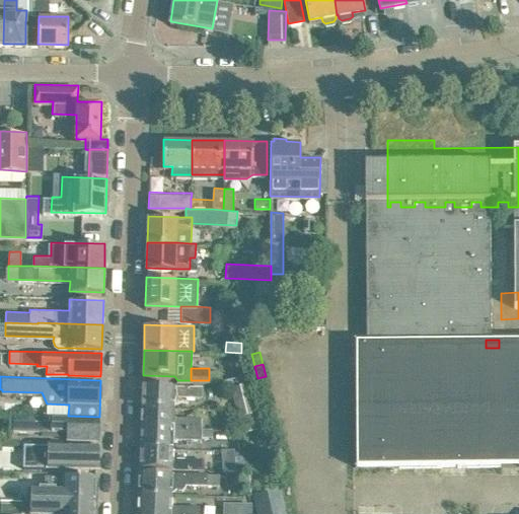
[(232,384),(241,422),(243,430),(260,426),(248,380),(232,384)]
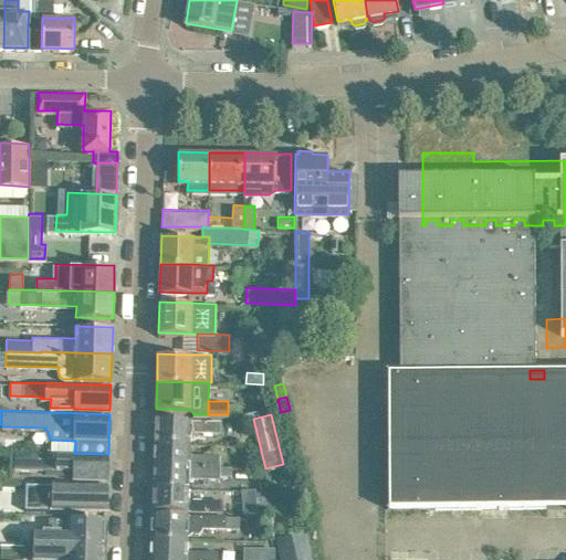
[(220,431),(221,420),(155,418),(155,441),(190,441),(190,430),(220,431)]
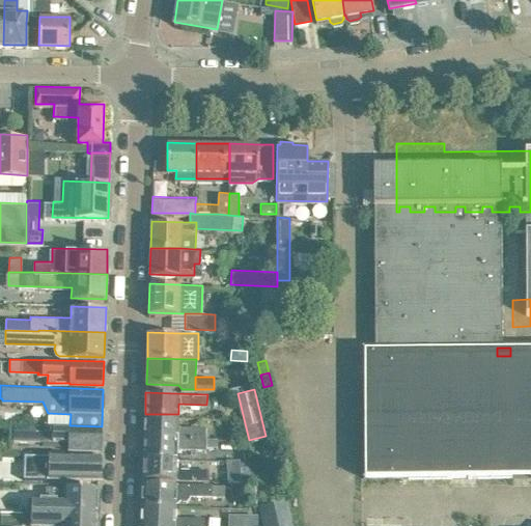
[(276,399),(268,402),(271,414),(279,412),(276,399)]
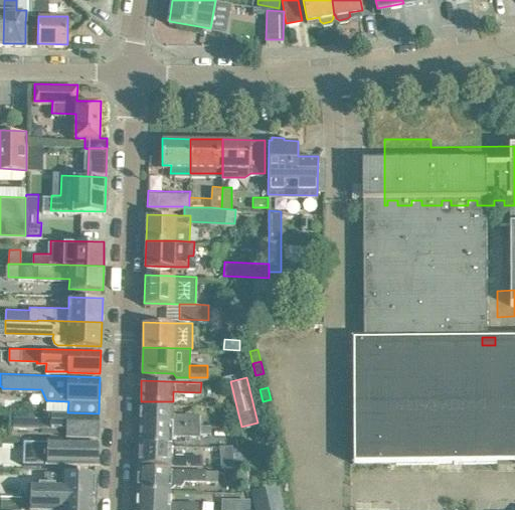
[(271,399),(263,401),(267,413),(274,411),(271,399)]
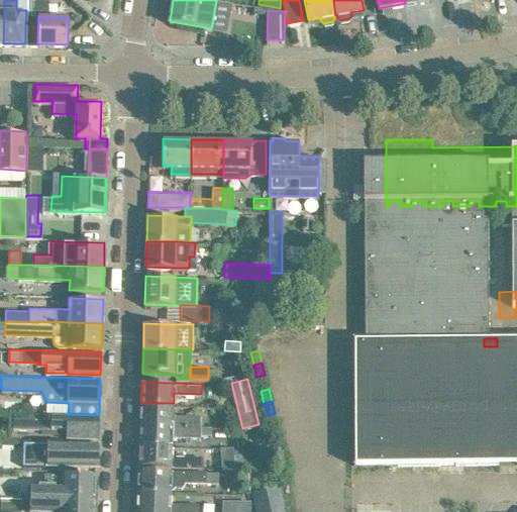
[(173,413),(174,403),(141,403),(140,423),(200,424),(201,414),(173,413)]
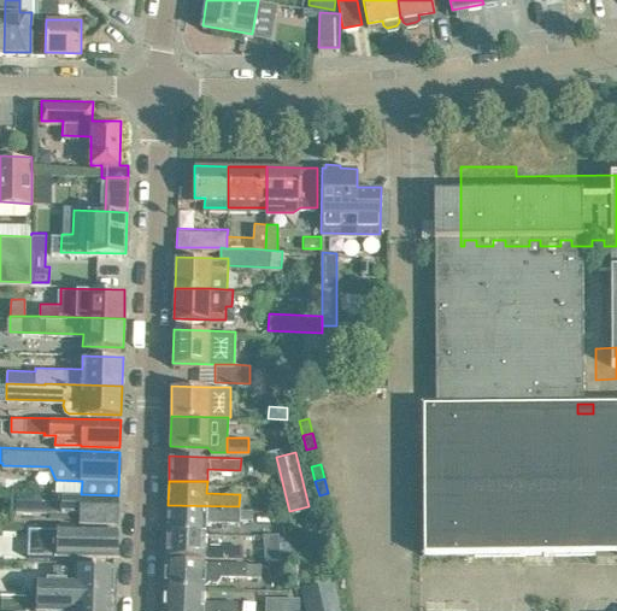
[(118,523),(118,495),(81,494),(46,493),(46,510),(78,511),(78,522),(118,523)]
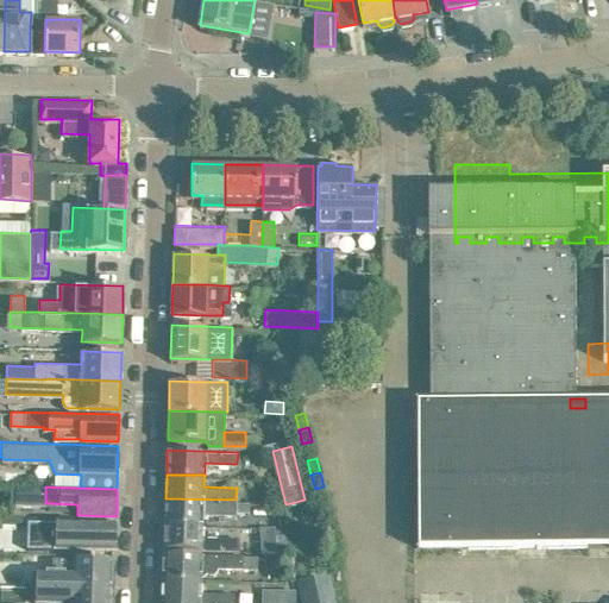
[(250,501),(236,500),(165,498),(164,522),(203,523),(203,512),(236,513),(236,510),(250,510),(250,501)]
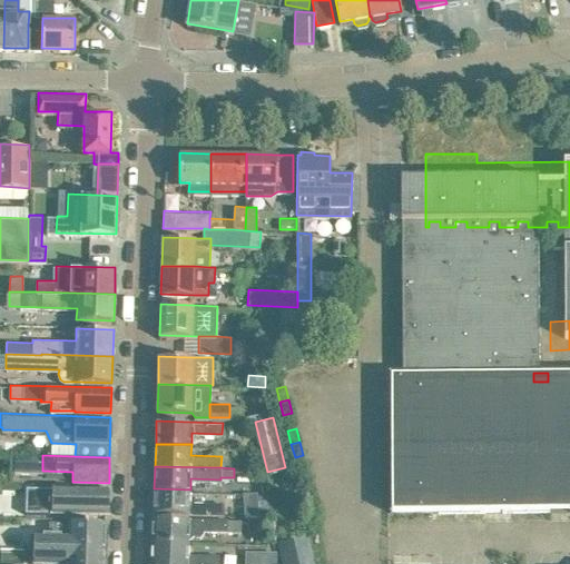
[(307,470),(298,473),(303,485),(311,483),(307,470)]
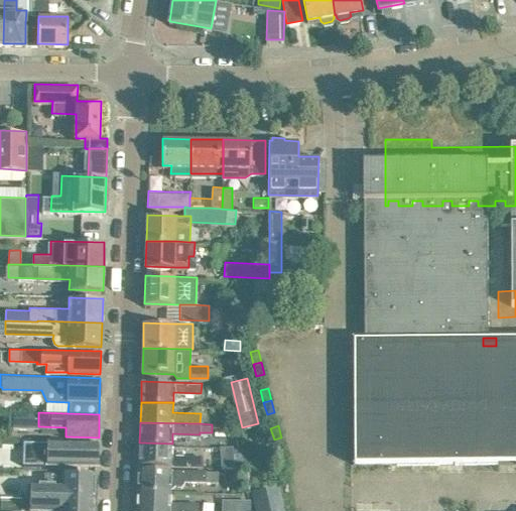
[(281,437),(274,439),(277,452),(285,450),(281,437)]
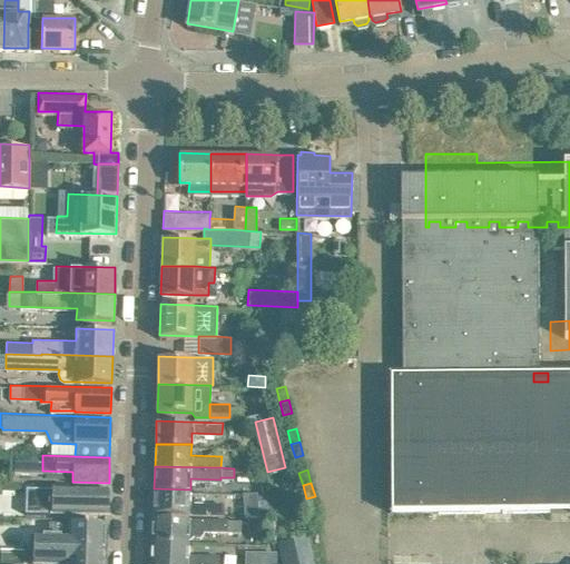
[(389,484),(350,494),(355,514),(394,505),(389,484)]
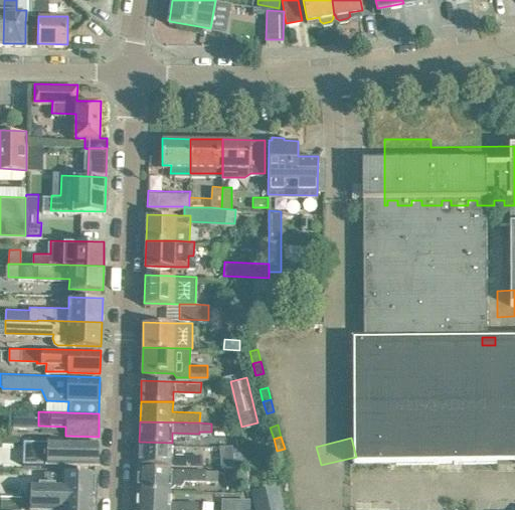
[(98,464),(98,441),(14,439),(13,448),(22,448),(22,453),(44,453),(44,462),(98,464)]
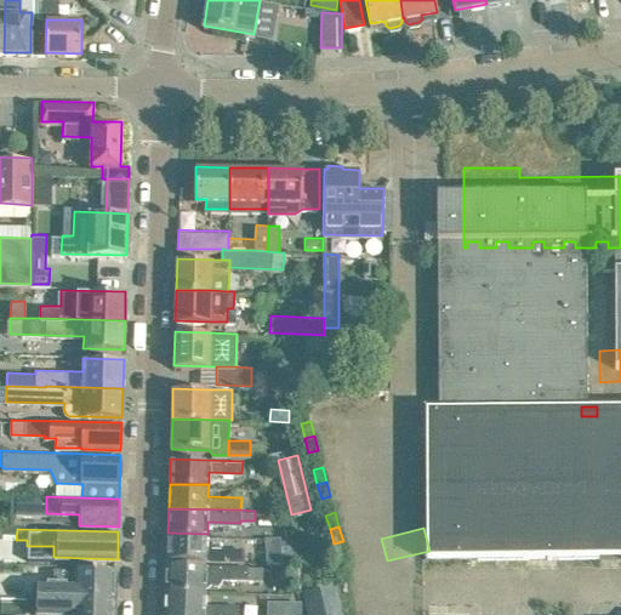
[(208,545),(208,534),(167,533),(167,559),(243,562),(244,546),(208,545)]
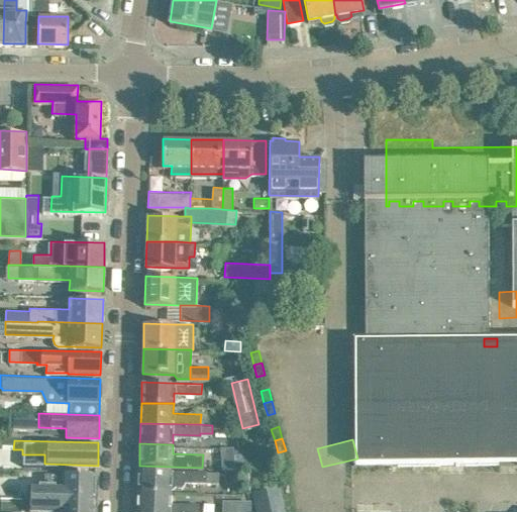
[(221,445),(222,468),(244,466),(239,446),(233,446),(233,445),(221,445)]
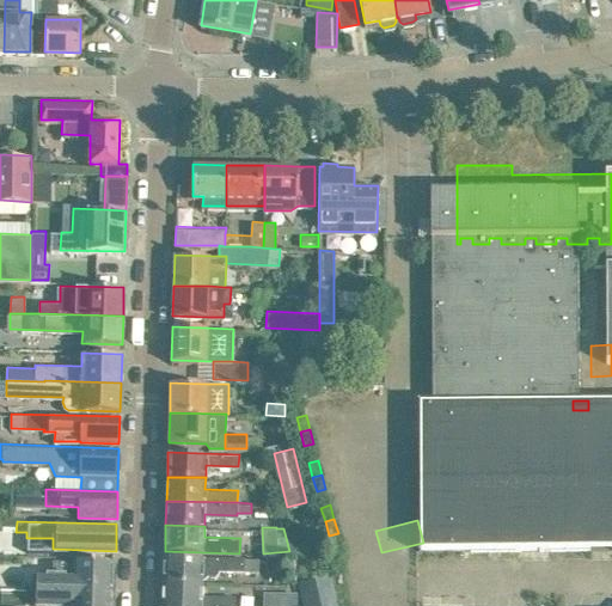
[(588,545),(573,545),(573,555),(588,555),(588,545)]
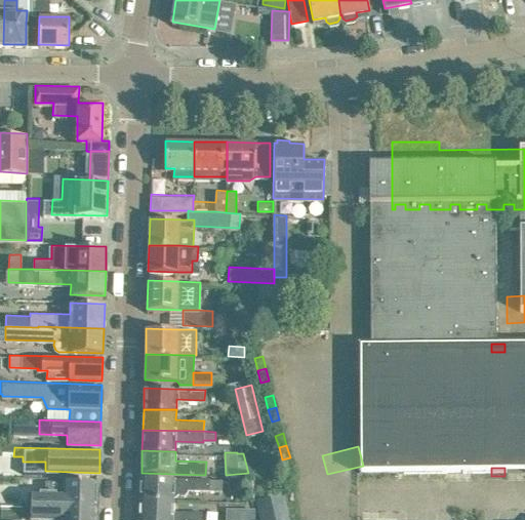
[(293,470),(285,473),(289,484),(296,482),(293,470)]
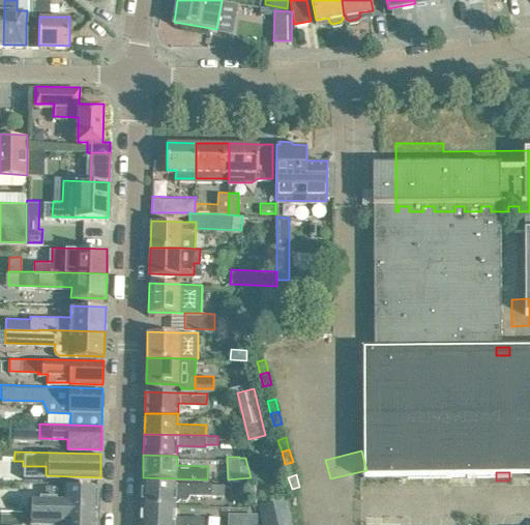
[(225,483),(163,482),(142,480),(142,503),(175,504),(175,502),(180,497),(182,498),(185,498),(188,496),(189,493),(225,494),(225,483)]
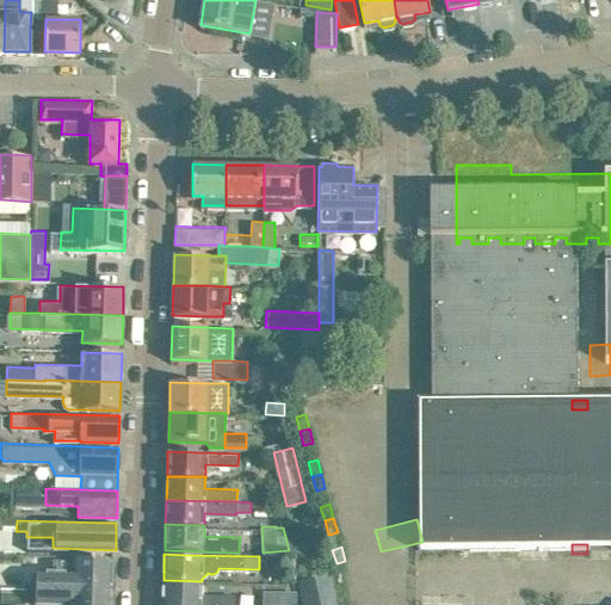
[(112,587),(112,560),(73,559),(73,572),(36,570),(36,586),(112,587)]
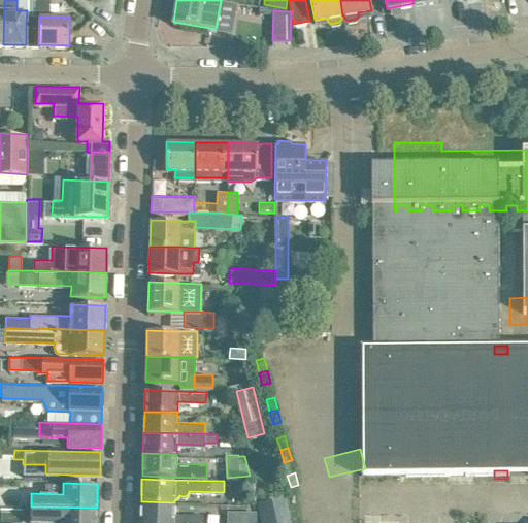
[(298,485),(291,487),(294,499),(302,497),(298,485)]
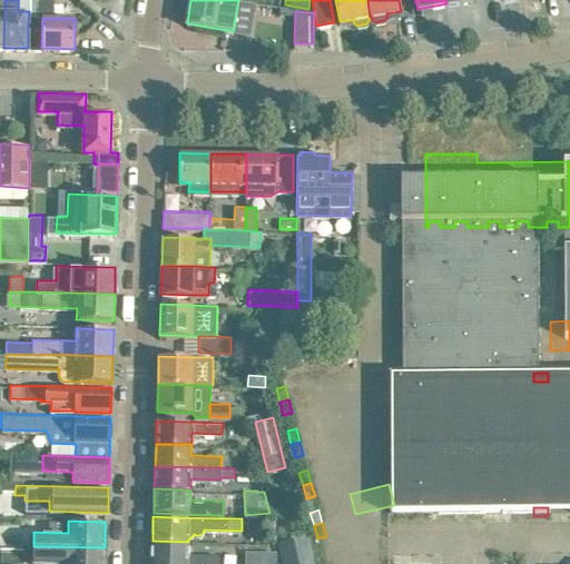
[(548,532),(533,532),(533,542),(548,542),(548,532)]
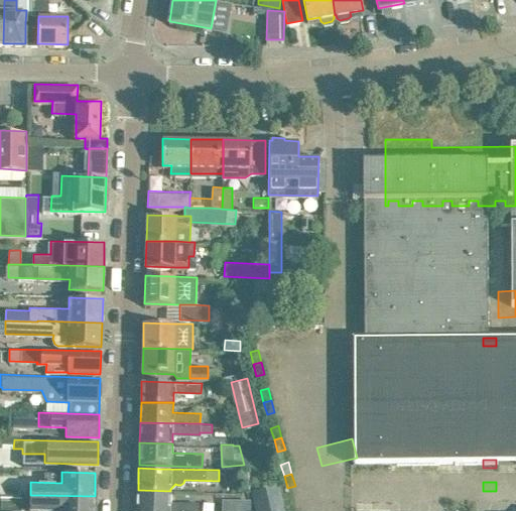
[(286,510),(280,485),(251,491),(252,495),(256,510),(255,510),(286,510)]
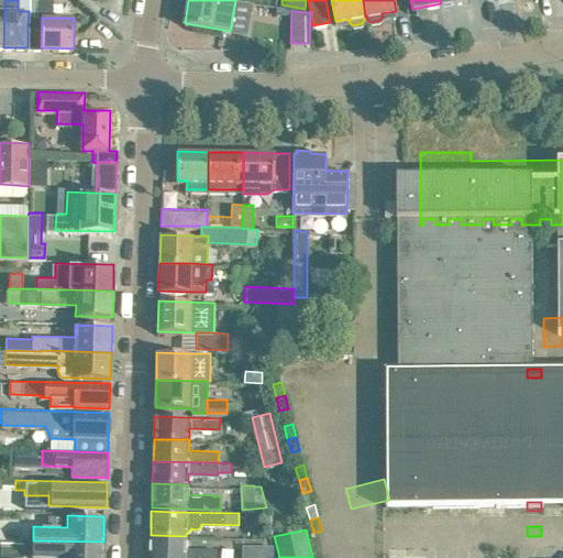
[(186,546),(186,536),(151,535),(150,557),(165,557),(214,557),(216,547),(186,546)]
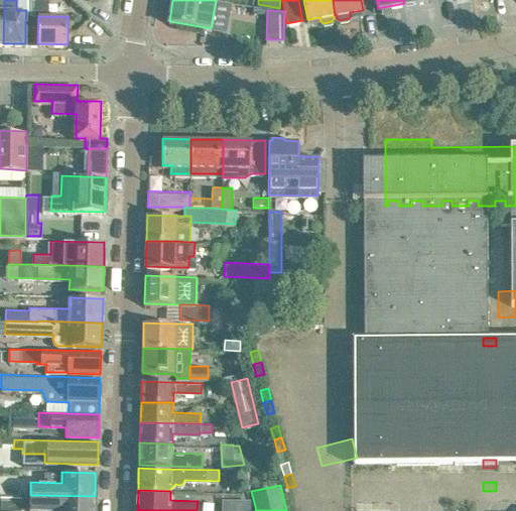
[(94,510),(95,496),(30,495),(29,509),(60,509),(59,510),(94,510)]
